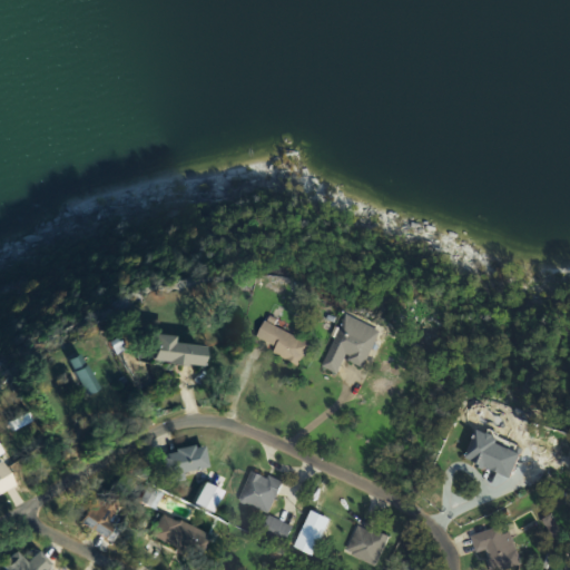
[(390,331),(354,311),(324,367),(340,375),(349,357),(370,369),(390,331)]
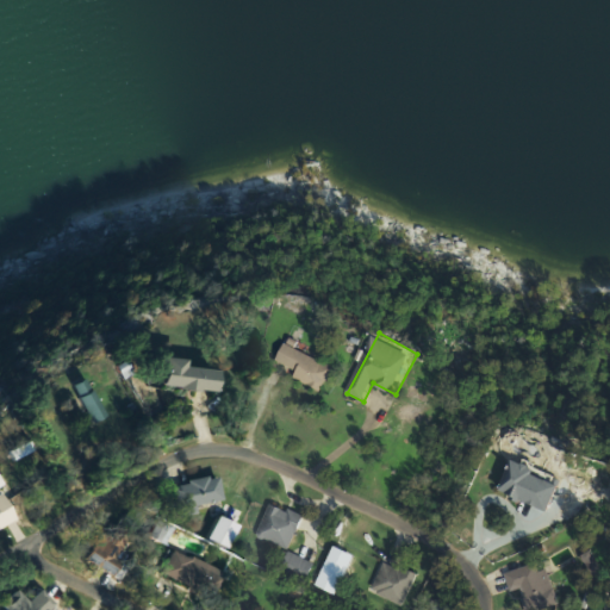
[(222,391),(224,369),(191,366),(192,358),(170,356),(167,386),(222,391)]
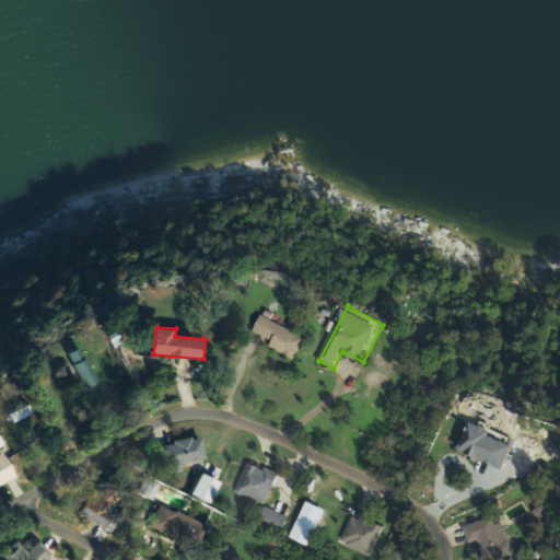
[(100,370),(79,347),(68,357),(89,380),(100,370)]
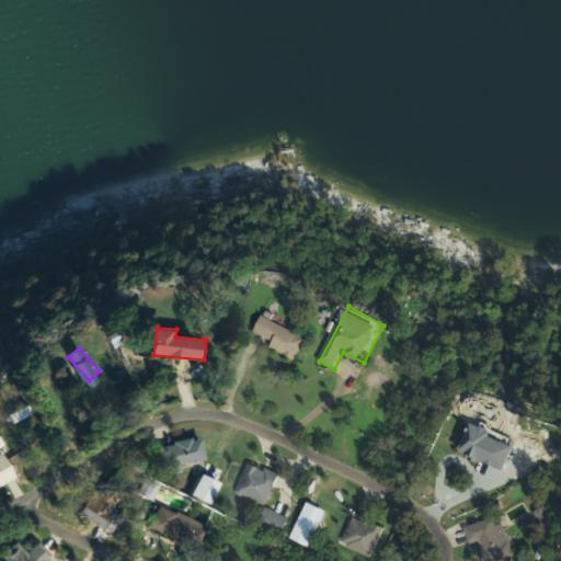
[(512,470),(524,442),(478,423),(466,451),(512,470)]
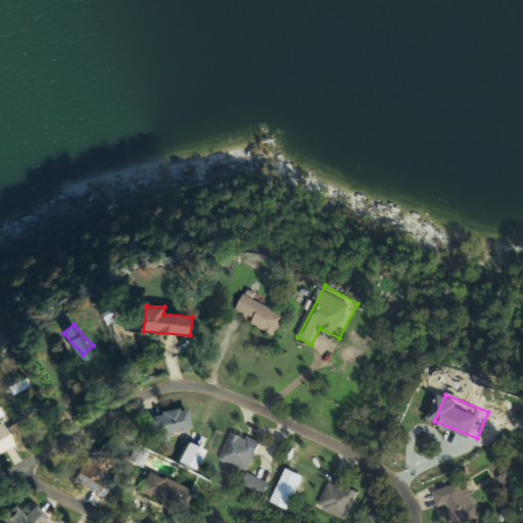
[(156,439),(194,430),(188,407),(150,416),(156,439)]
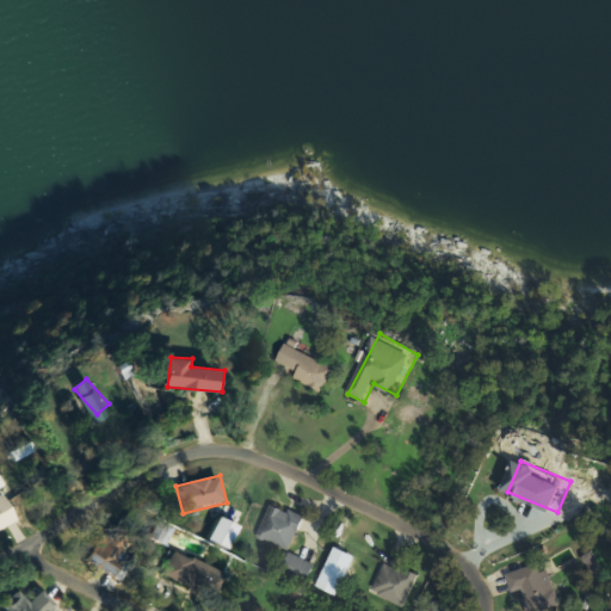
[(0,498),(0,530),(23,518),(8,493),(0,498)]
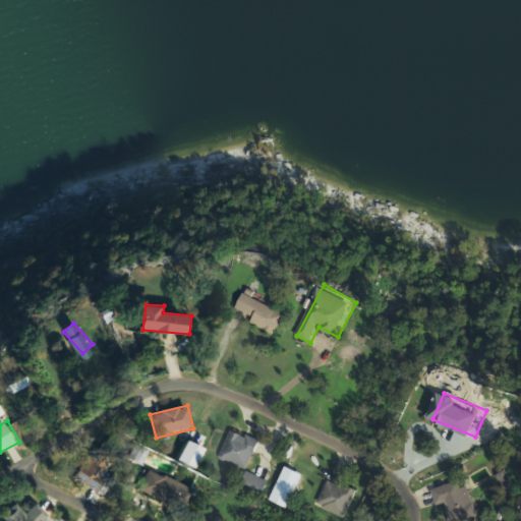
[(221,458),(248,470),(261,442),(233,429),(221,458)]
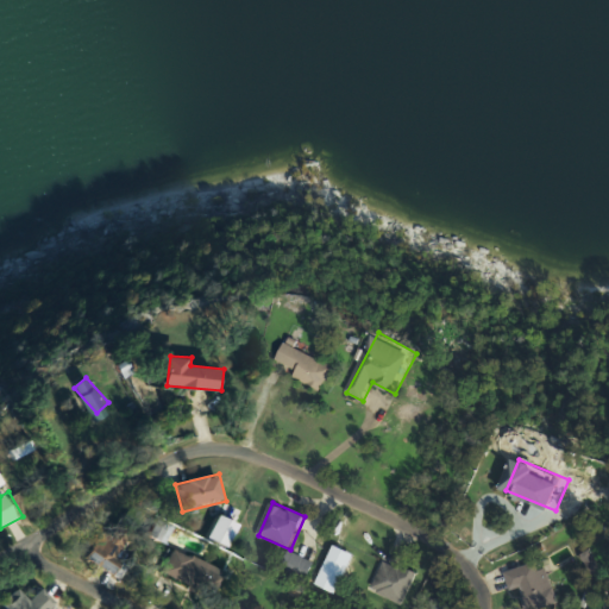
[(129,563),(118,556),(126,541),(108,529),(89,558),(118,577),(129,563)]
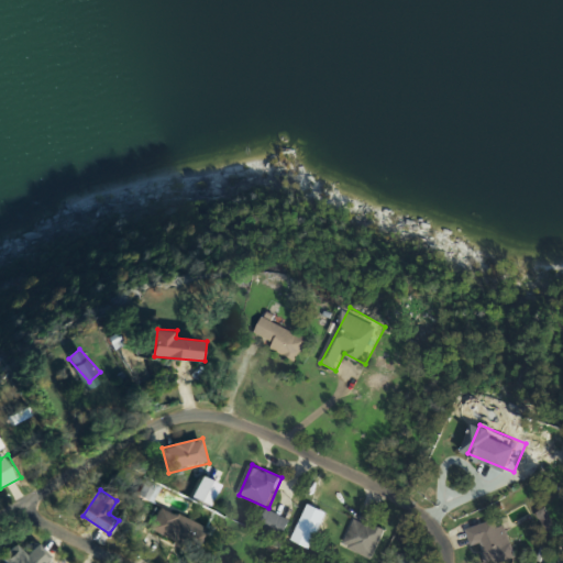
[(212,527),(158,505),(151,523),(206,545),(212,527)]
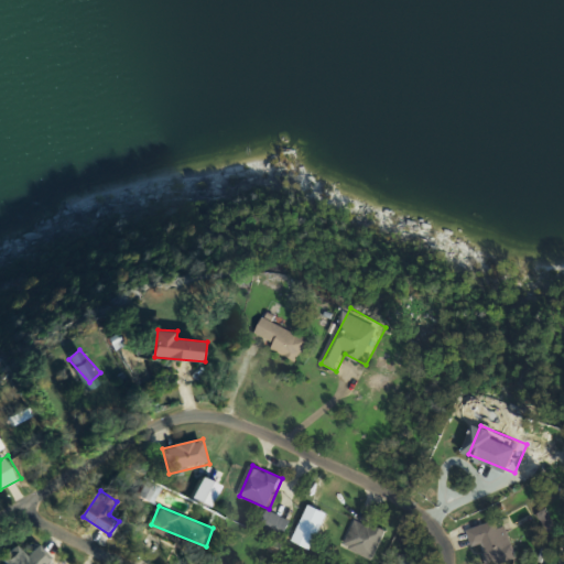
[(373,561),(387,532),(357,518),(344,546),(373,561)]
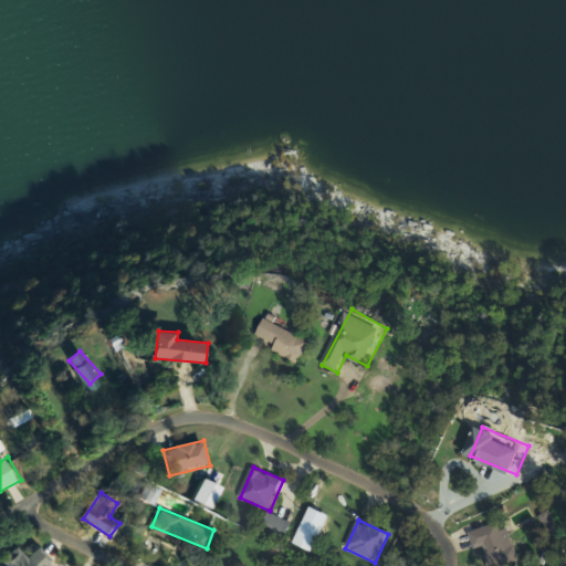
[(490,565),(500,565),(517,563),(511,523),(471,530),(474,549),(486,547),(490,565)]
